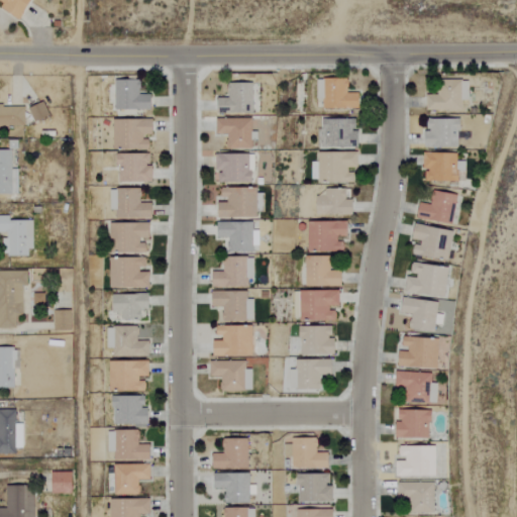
[(0,8),(20,20),(31,0),(0,0),(3,2),(0,8)]
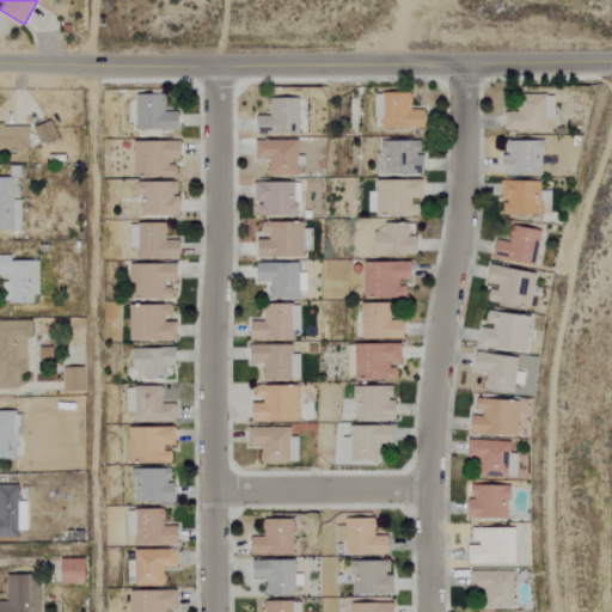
[(136,129),(179,129),(179,111),(166,111),(166,95),(136,93),(136,129)]
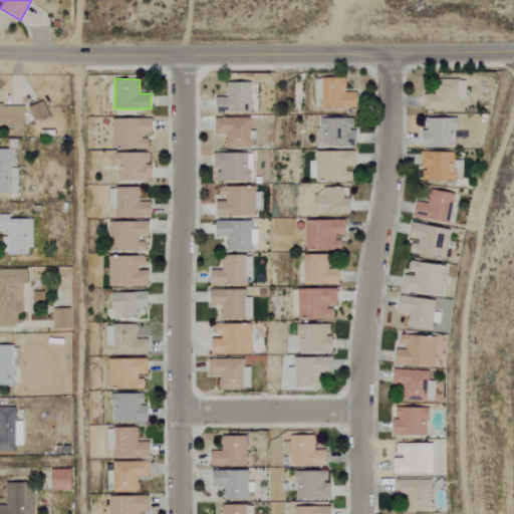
[(467,99),(466,79),(441,79),(441,93),(424,93),(424,109),(460,109),(460,99),(467,99)]
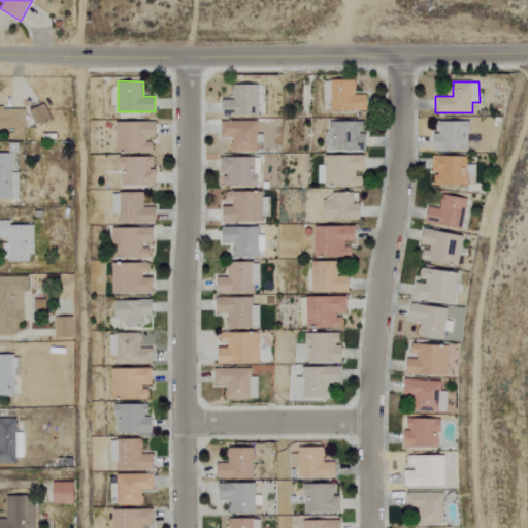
[(259,85),(233,85),(233,99),(222,99),(223,116),(259,114),(259,85)]
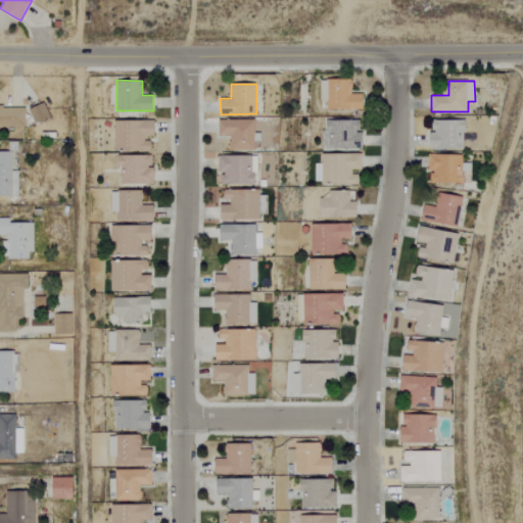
[(34,122),(49,117),(45,103),(30,107),(34,122)]
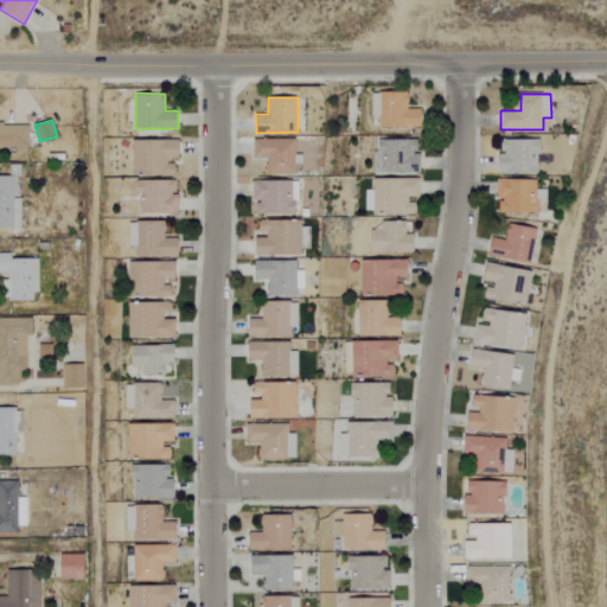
[(30,125),(0,123),(0,147),(29,147),(30,125)]
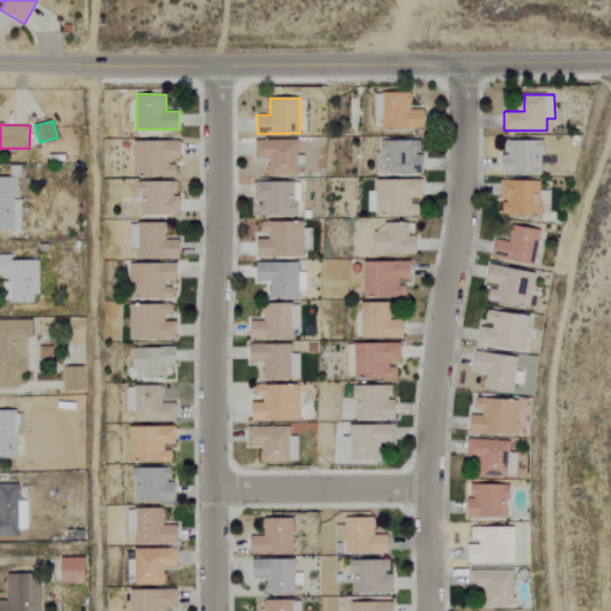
[(298,176),(298,166),(304,166),(306,155),(298,154),(298,140),(255,139),(255,158),(269,158),(269,176),(298,176)]
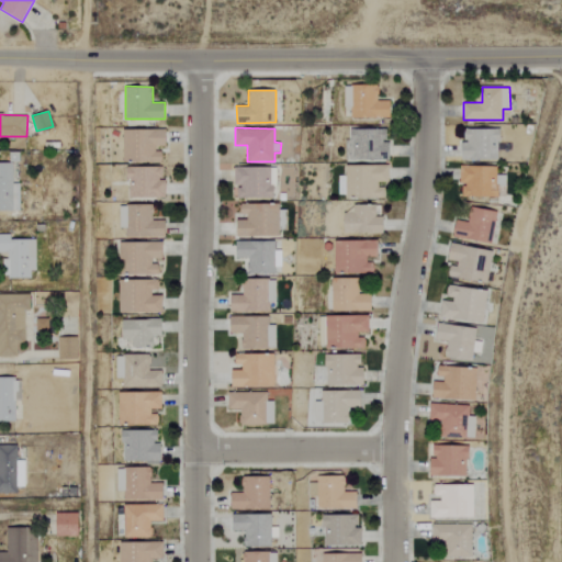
[(123,128),(122,161),(161,163),(161,148),(166,148),(166,128),(123,128)]
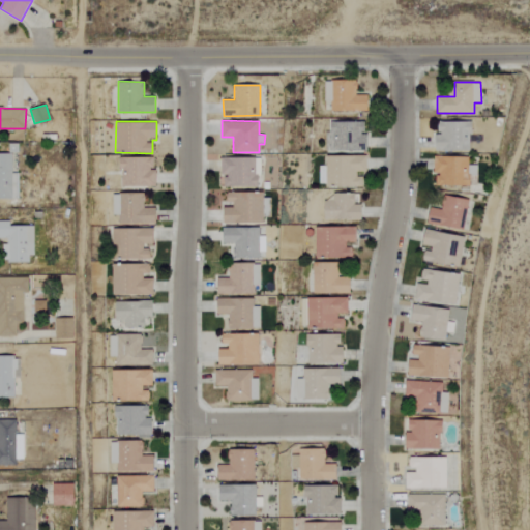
[(364,121),(331,121),(331,151),(367,150),(367,133),(364,133),(364,121)]
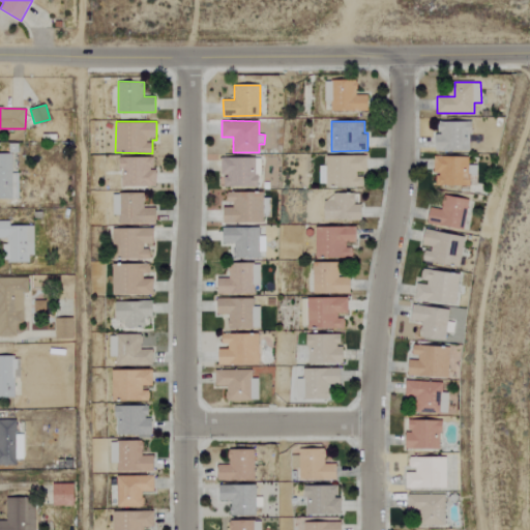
[(438,122),(438,134),(435,134),(435,151),(471,150),(470,121),(438,122)]
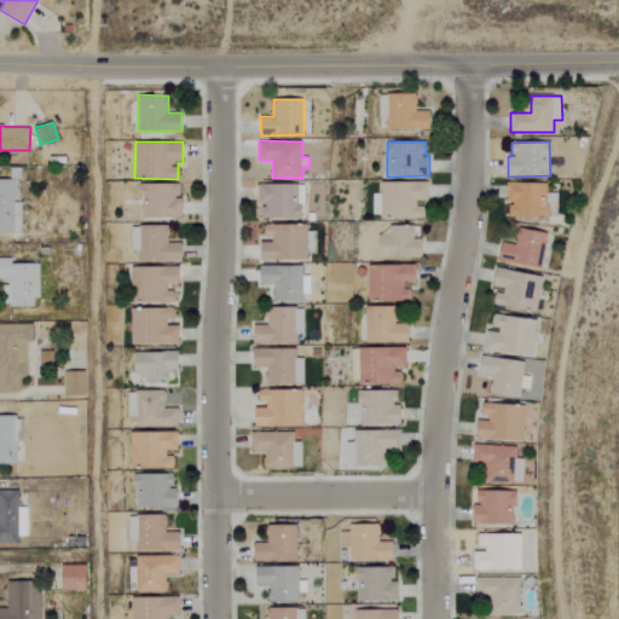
[(22,202),(13,202),(15,180),(0,179),(0,231),(21,232),(22,202)]
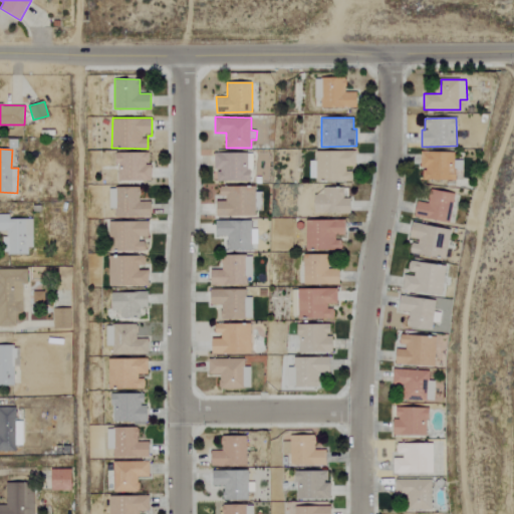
[(352,180),(352,169),(356,169),(356,151),(315,151),(315,162),(313,162),(313,167),(309,167),(309,181),(352,180)]
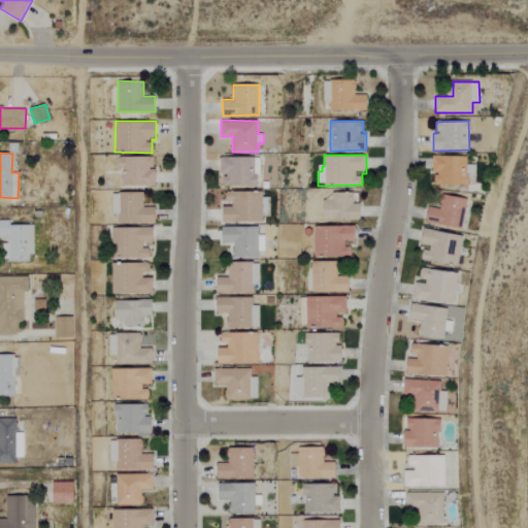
[(468,186),(468,174),(474,175),(474,165),(466,164),(466,156),(432,155),(432,172),(434,172),(434,185),(468,186)]
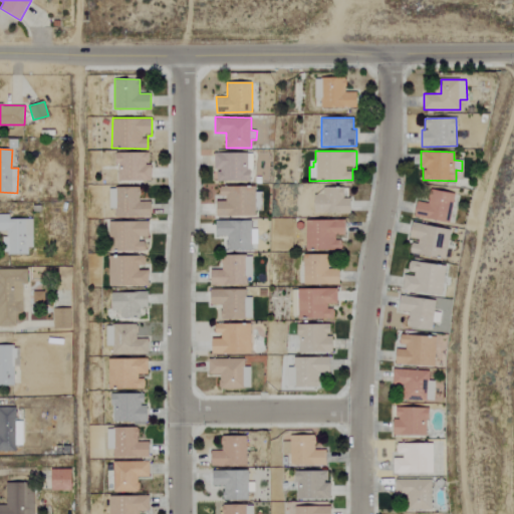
[(152,165),(148,165),(148,153),(117,152),(116,180),(151,181),(152,165)]
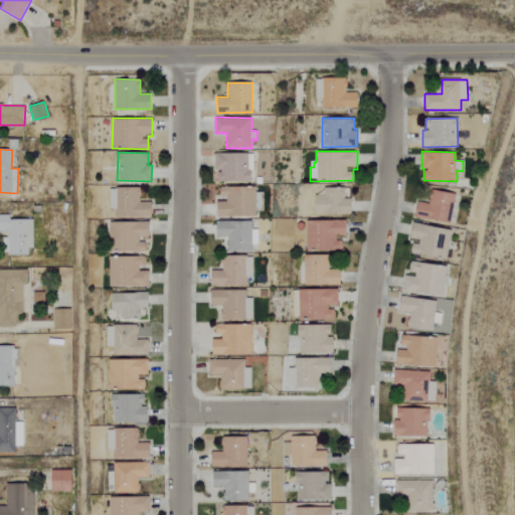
[(215,153),(215,181),(253,180),(253,152),(215,153)]
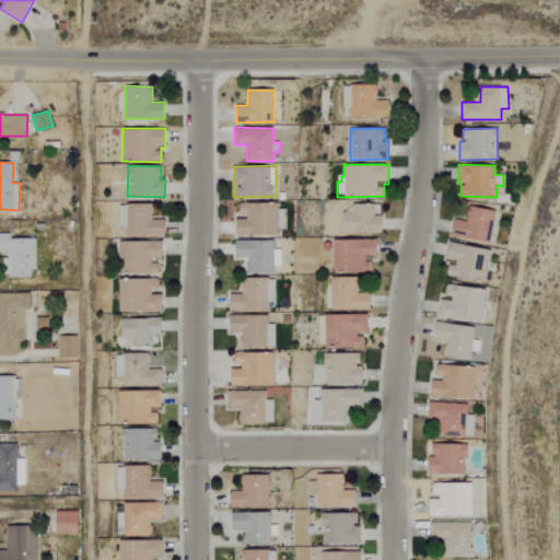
[(287,233),(286,203),(240,205),(240,217),(236,217),(236,234),(287,233)]
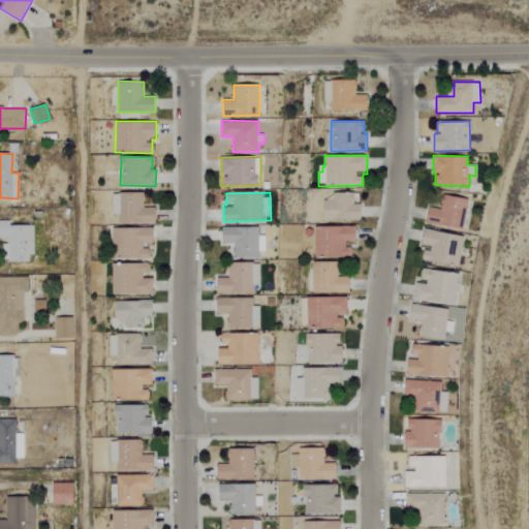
[(324,200),(323,219),(362,220),(362,204),(354,204),(354,193),(333,193),(332,200),(324,200)]
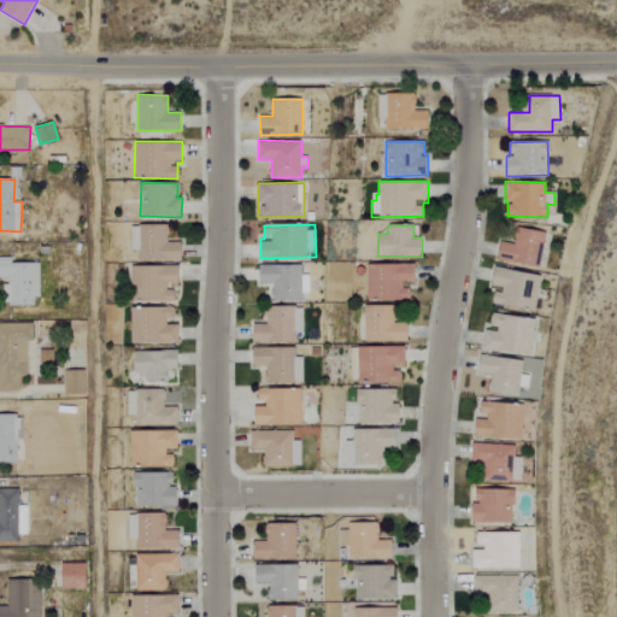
[(542,268),(548,231),(518,227),(515,245),(500,242),(498,259),(542,268)]
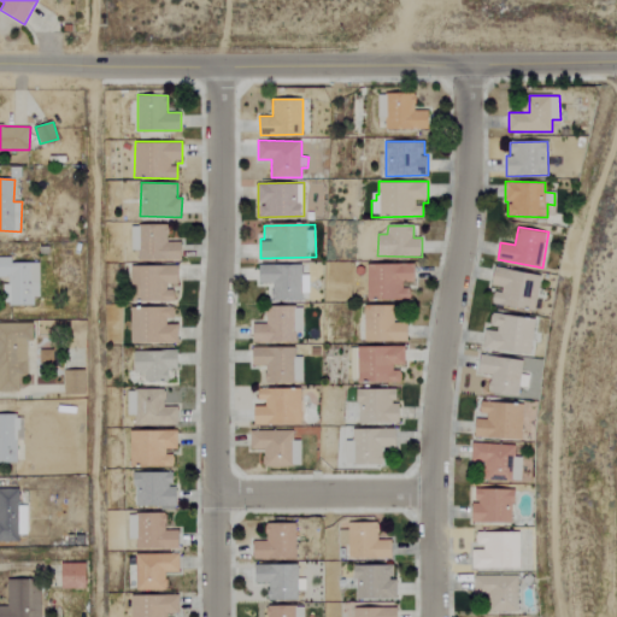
[(39,263),(11,263),(11,257),(0,257),(0,277),(7,277),(7,305),(39,305),(39,263)]
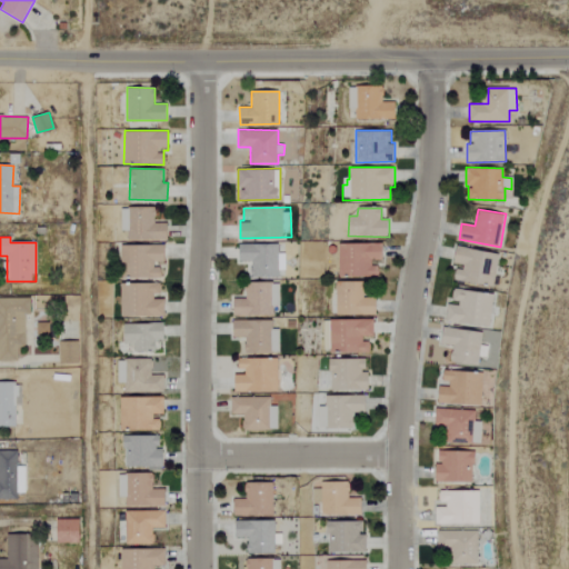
[(378,277),(379,262),(382,262),(382,243),(339,242),(338,276),(378,277)]
